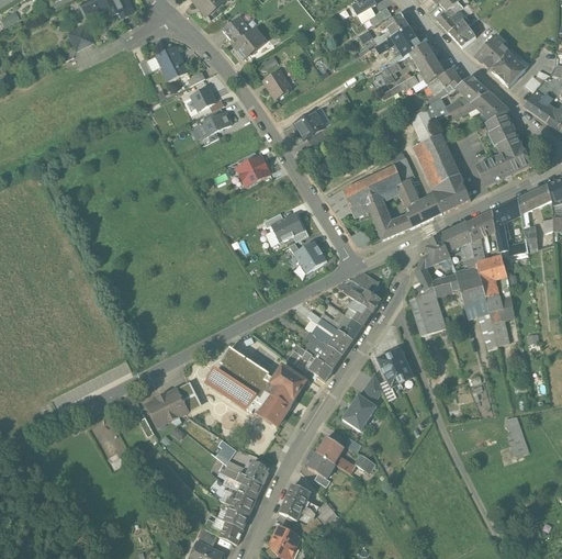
[(122,18),(132,11),(126,0),(120,0),(117,1),(116,0),(92,0),(79,7),(85,18),(96,13),(110,11),(111,15),(119,12),(122,18)]
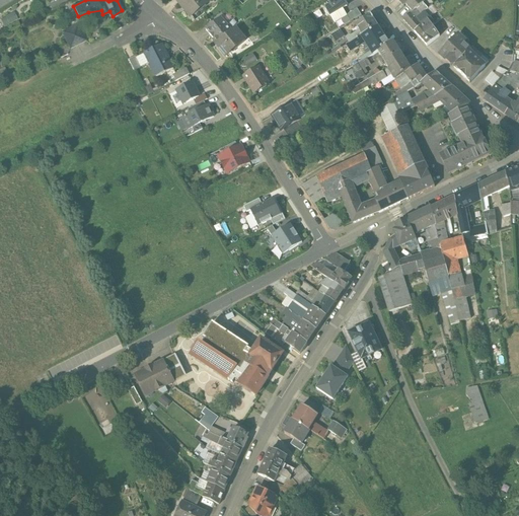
[(177,0),(191,14),(208,0),(177,0)]
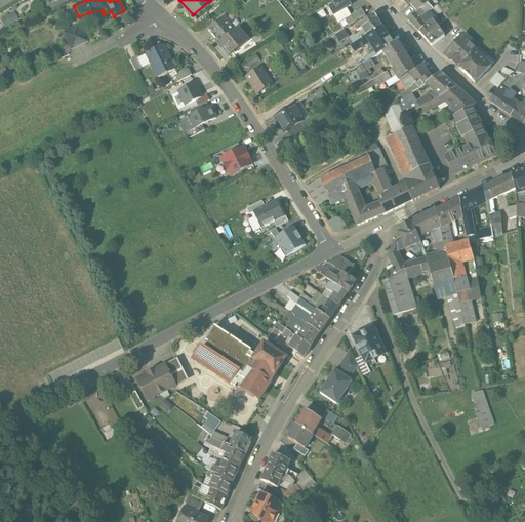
[(334,0),(335,1),(329,5),(333,12),(339,9),(346,5),(351,2),(349,0),(334,0)]
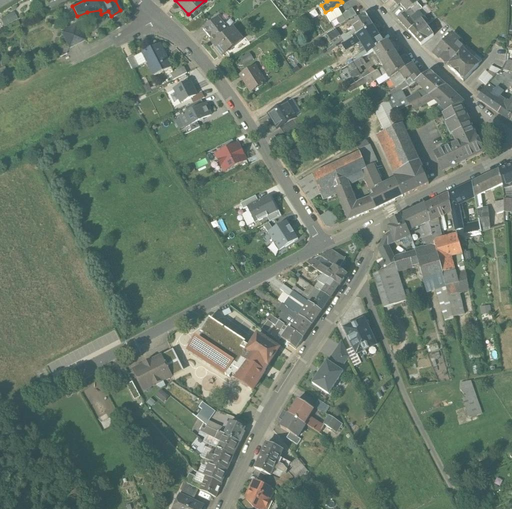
[(395,0),(396,1),(399,0),(408,10),(417,1),(418,0),(395,0)]
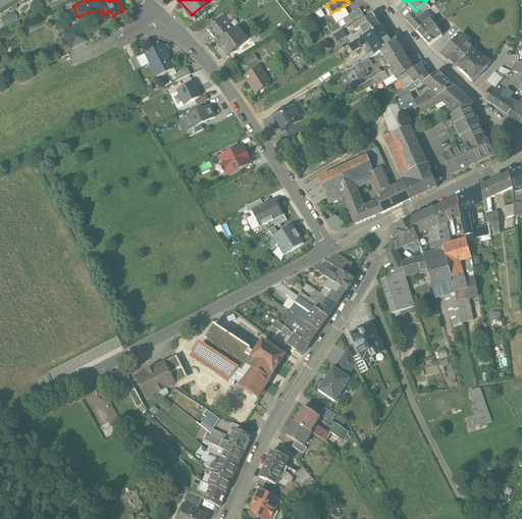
[(414,11),(406,17),(417,29),(424,23),(423,21),(419,15),(423,11),(429,7),(425,1),(416,10),(414,11)]
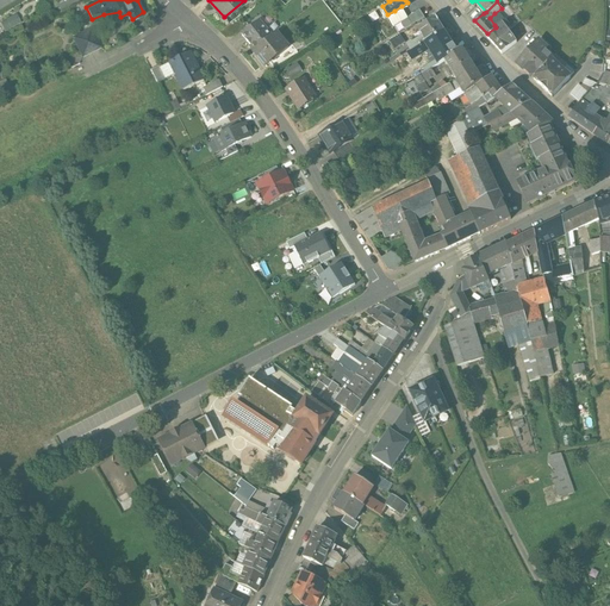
[(408,14),(402,6),(394,11),(396,13),(398,19),(408,14)]
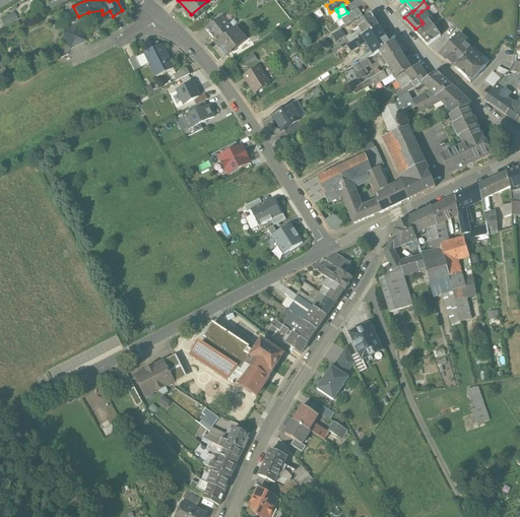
[(359,5),(347,12),(351,18),(353,17),(363,12),(359,5)]
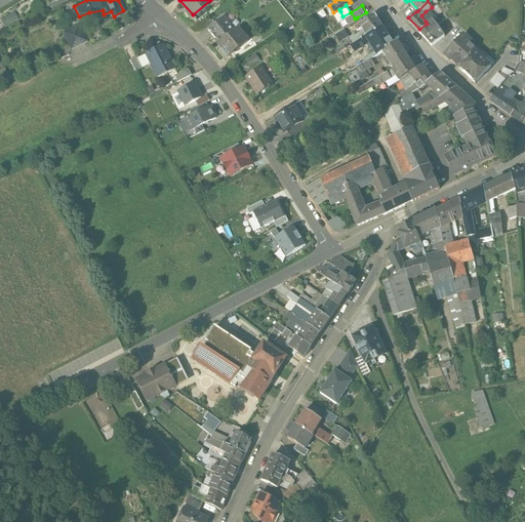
[(366,12),(357,17),(360,22),(375,12),(372,8),(366,12)]
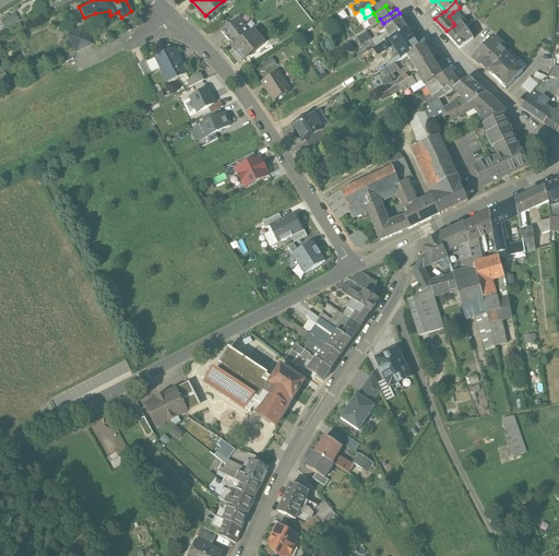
[(365,18),(363,12),(349,19),(356,32),(369,24),(365,18)]
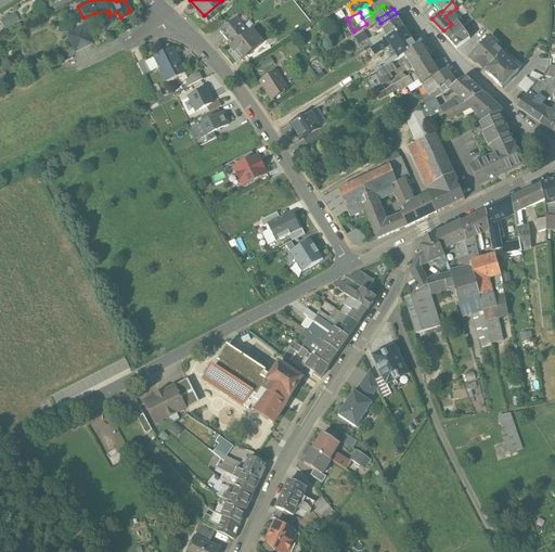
[(450,12),(446,16),(450,23),(455,18),(450,12)]
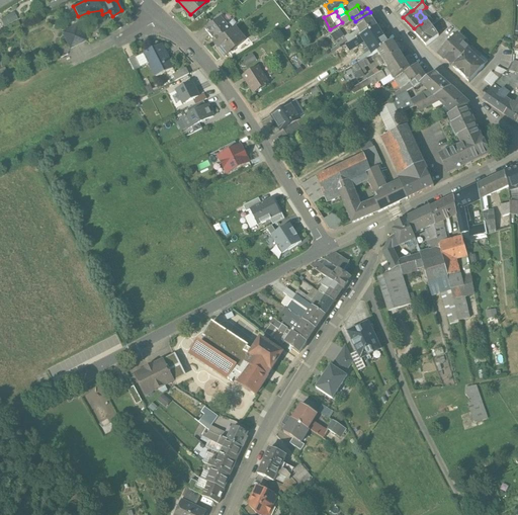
[(346,12),(338,16),(342,22),(342,23),(350,18),(346,12)]
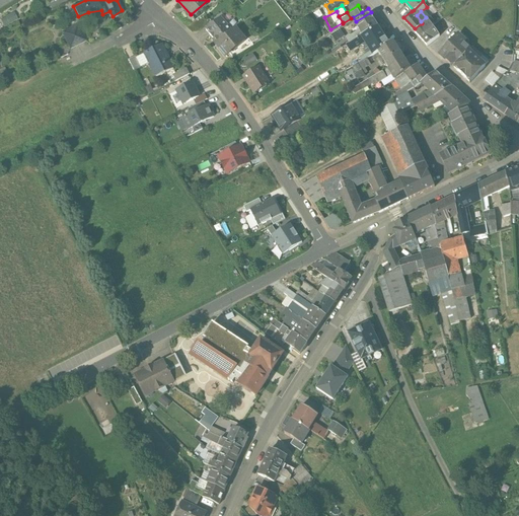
[(371,12),(356,21),(361,28),(351,34),(350,33),(346,35),(350,42),(362,32),(377,23),(371,12)]
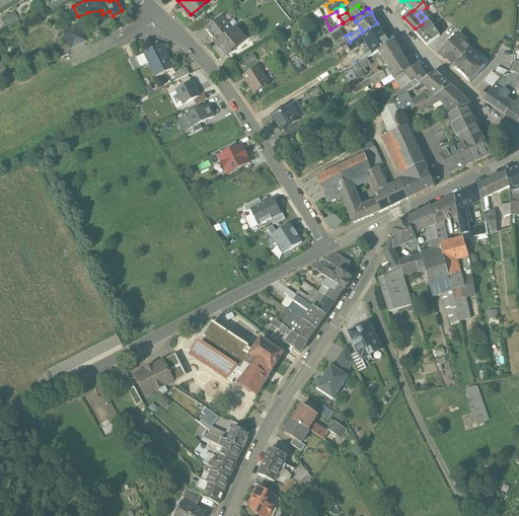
[(232,29),(221,15),(206,27),(217,42),(232,29)]
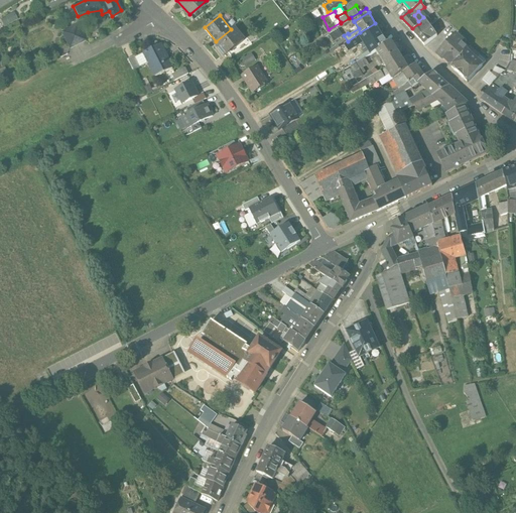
[(85,38),(78,23),(63,31),(71,45),(85,38)]
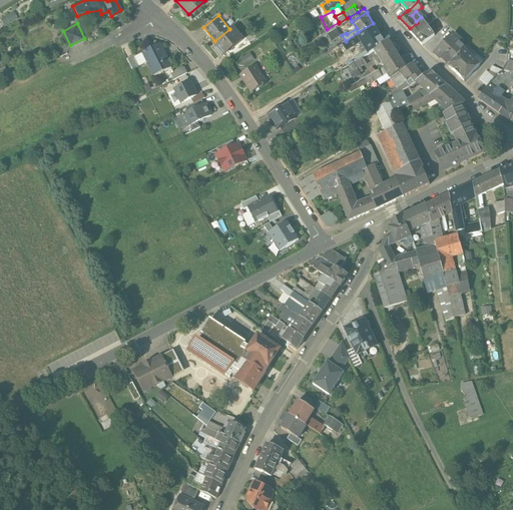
[(373,23),(358,32),(362,38),(368,48),(364,51),(365,53),(374,47),(385,41),(373,23)]
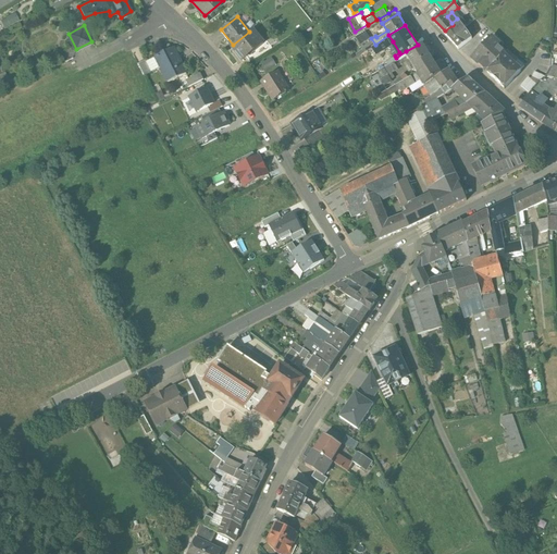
[(466,40),(453,25),(445,31),(458,46),(466,40)]
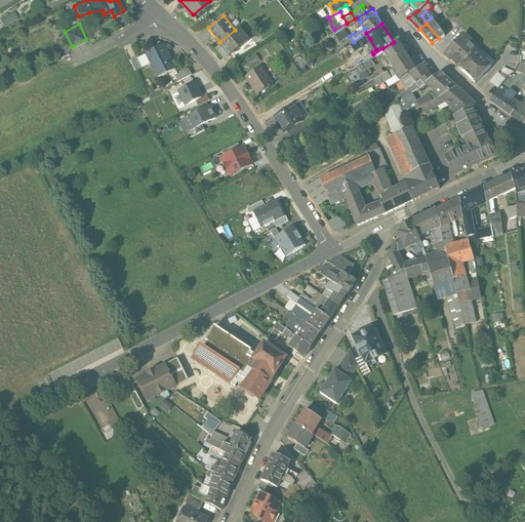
[(344,26),(334,32),(339,40),(349,34),(344,26)]
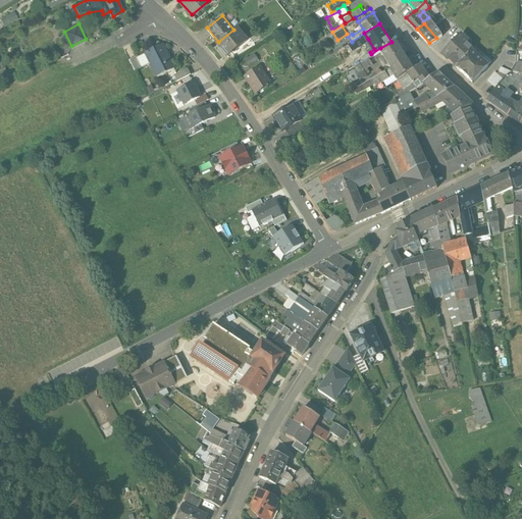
[(218,42),(217,43),(226,54),(230,50),(233,48),(235,50),(247,40),(247,39),(237,27),(233,30),(218,42)]
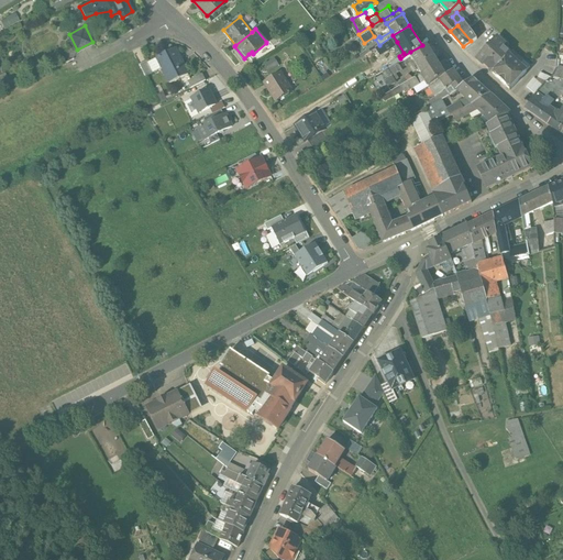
[(379,45),(365,54),(370,61),(375,56),(397,42),(393,35),(379,45)]
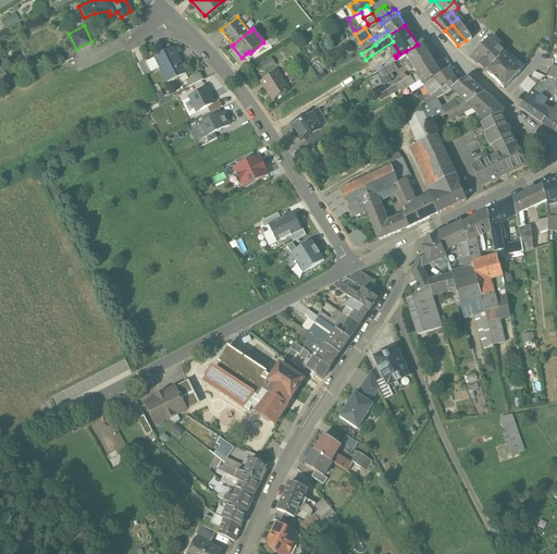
[(492,35),(472,56),(486,70),(503,53),(495,47),(499,42),(492,35)]
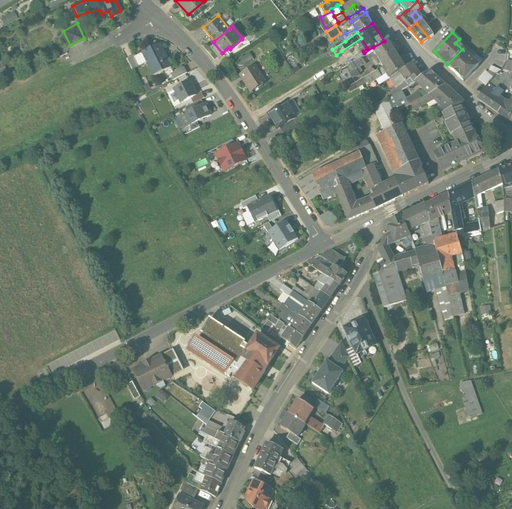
[(242,39),(230,49),(229,47),(226,49),(231,56),(250,44),(244,36),(242,38),(242,39)]
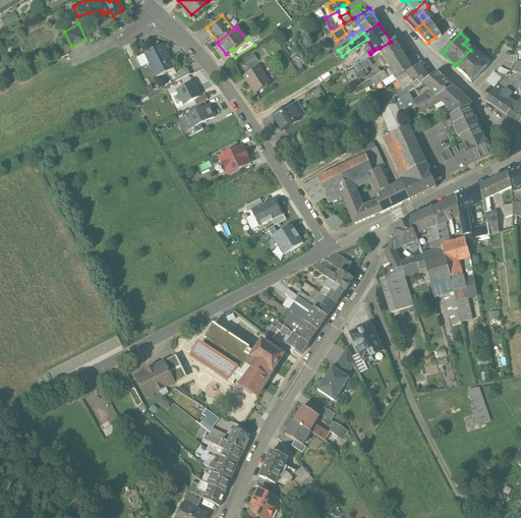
[(391,42),(380,48),(383,53),(381,55),(385,62),(388,61),(391,66),(406,56),(395,39),(391,42)]
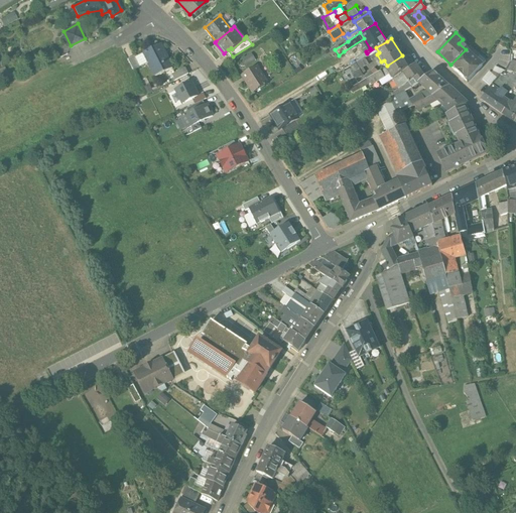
[(171,66),(159,42),(142,51),(143,52),(144,52),(148,60),(147,60),(154,75),(171,66)]
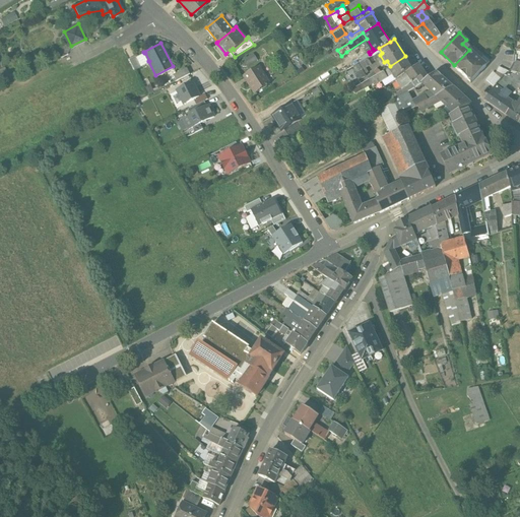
[(480,58),(469,49),(469,50),(454,65),(470,80),(485,64),(485,63),(490,59),(483,54),(480,58)]
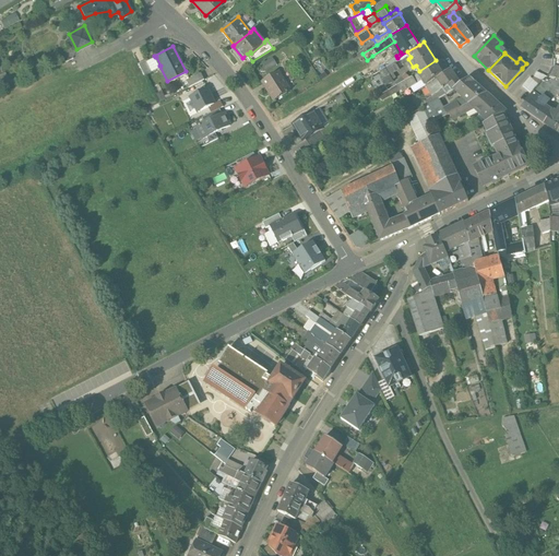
[(275,55),(266,61),(273,70),(282,63),(275,55)]
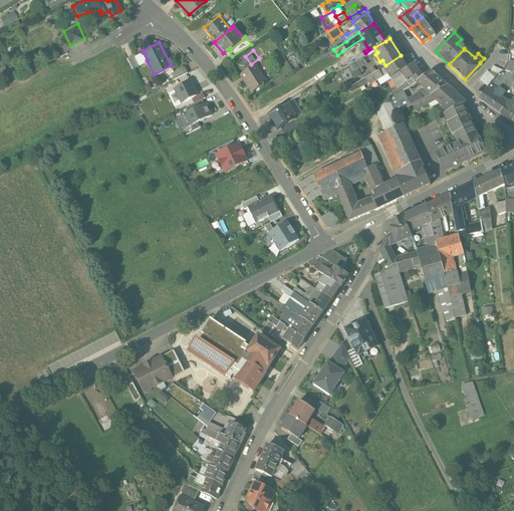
[(134,53),(126,56),(133,67),(139,64),(134,55),(135,54),(134,53)]
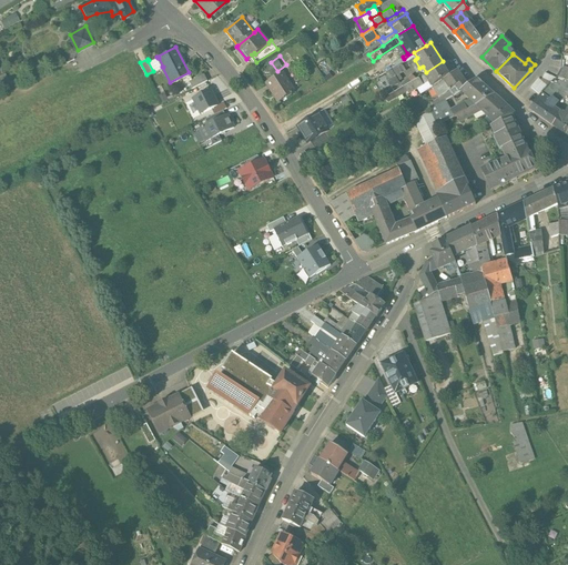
[(393,59),(377,69),(381,73),(396,64),(394,61),(393,59)]
